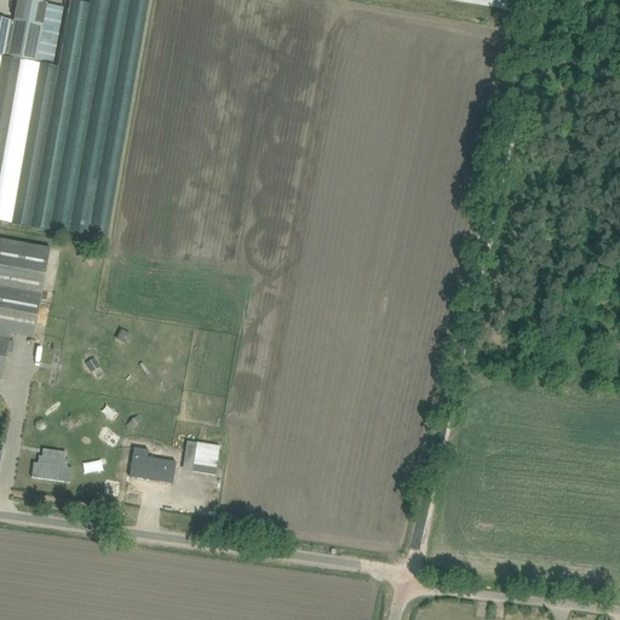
[(149,0),(90,0),(90,5),(70,3),(58,69),(52,68),(63,6),(47,4),(27,0),(17,0),(15,22),(0,18),(0,222),(108,242),(149,0)]
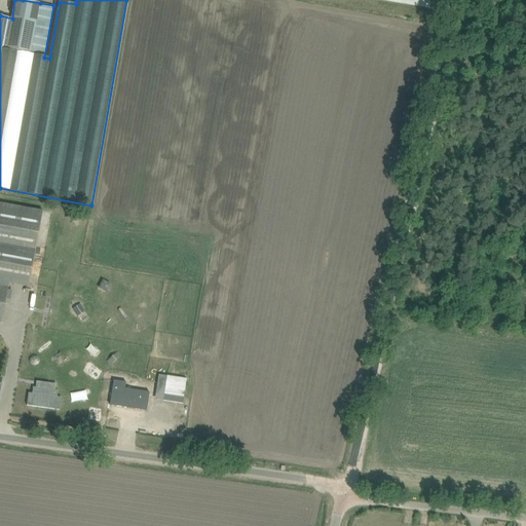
[(0,322),(2,323),(9,284),(30,288),(43,211),(0,202),(0,322)]
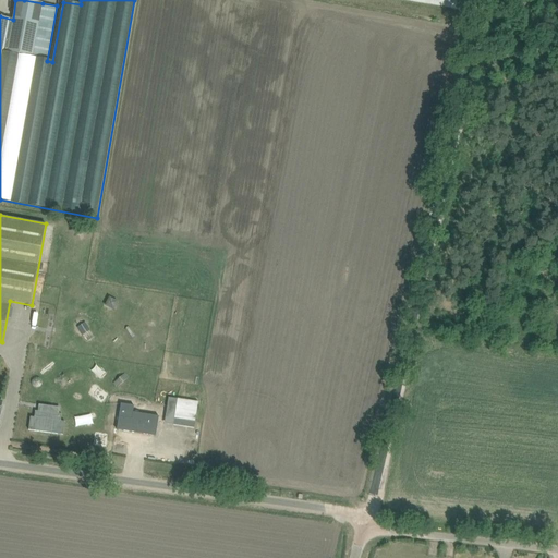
[(77,326),(82,335),(91,330),(86,323),(77,326)]
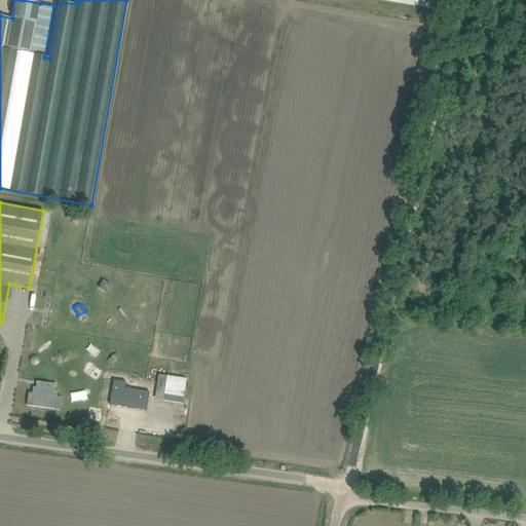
[(117,351),(112,357),(116,361),(121,355),(117,351)]
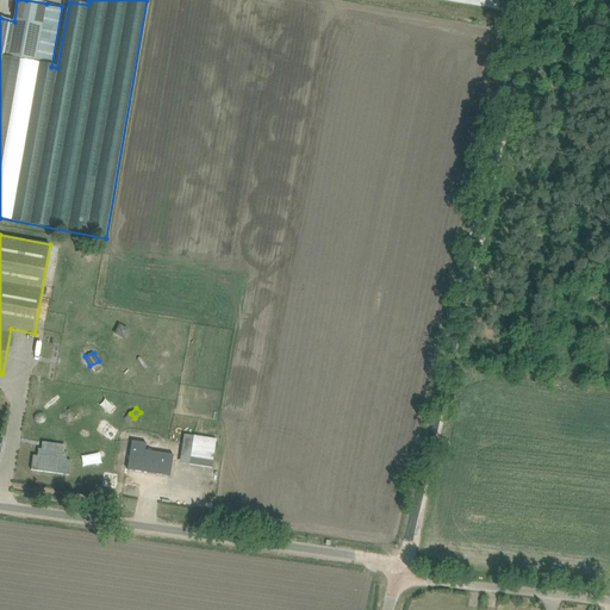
[(192,448),(190,465),(212,468),(215,452),(217,440),(194,436),(192,448)]
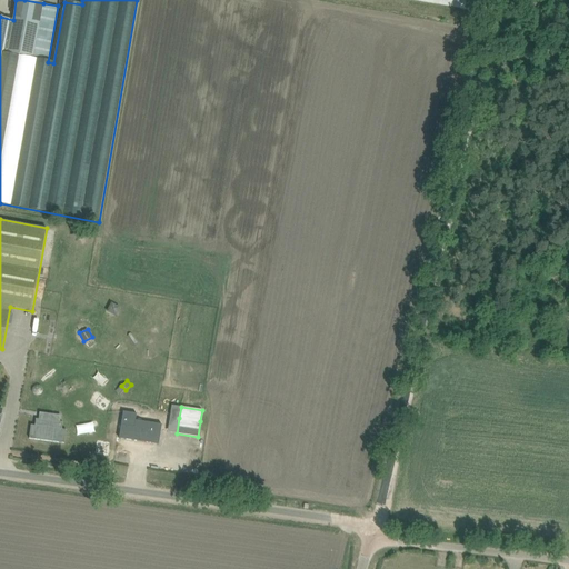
[(30,425),(28,439),(63,443),(66,429),(61,429),(62,422),(35,418),(33,426),(30,425)]
